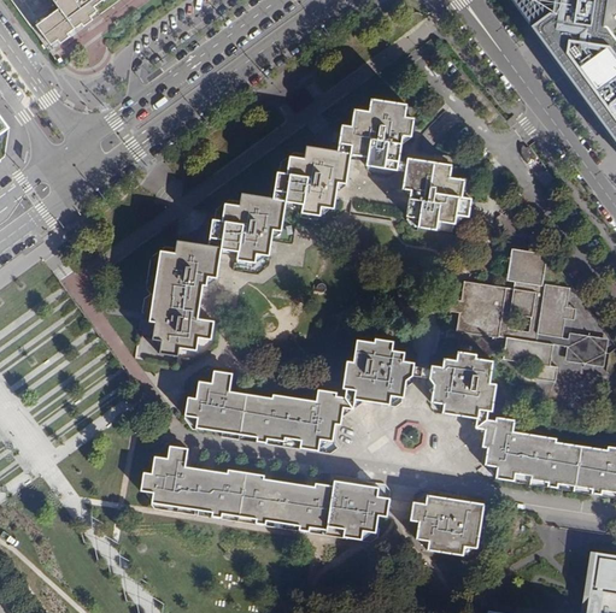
[(56,0),(59,5),(37,21),(52,41),(59,36),(62,41),(71,35),(68,30),(82,19),(86,24),(94,17),(91,13),(99,7),(95,4),(100,0),(56,0)]
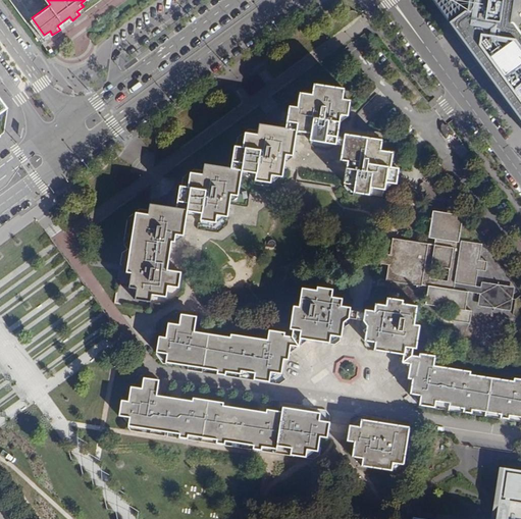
[(520,24),(510,23),(511,16),(520,12),(520,1),(519,0),(467,0),(473,9),(472,18),(468,18),(465,40),(520,116),(520,24)]
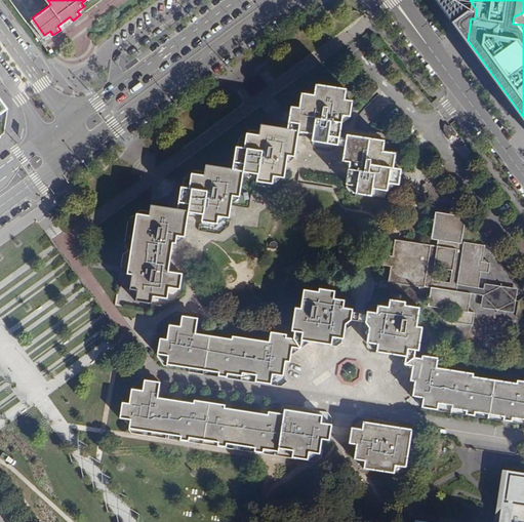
[(345,88),(314,84),(313,94),(305,93),(305,99),(298,99),(296,109),(303,110),(303,114),(299,114),(297,128),(312,130),(311,141),(336,144),(337,135),(340,115),(348,115),(350,99),(343,98),(345,88)]
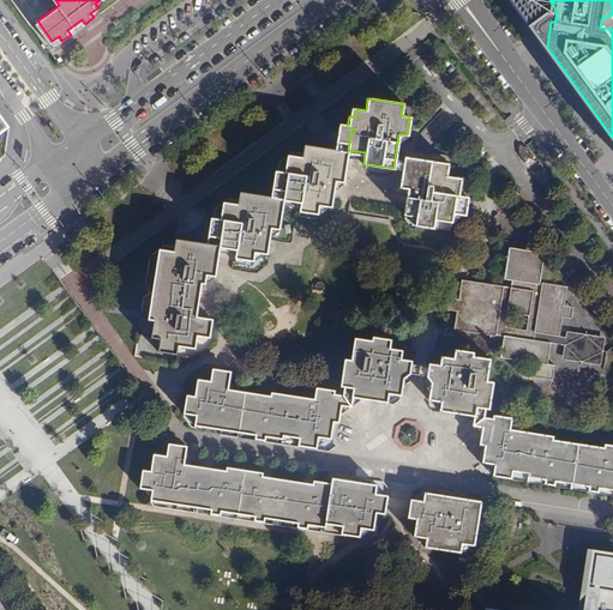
[(341,149),(348,150),(350,133),(354,133),(354,128),(347,127),(338,126),(336,148),(341,149)]
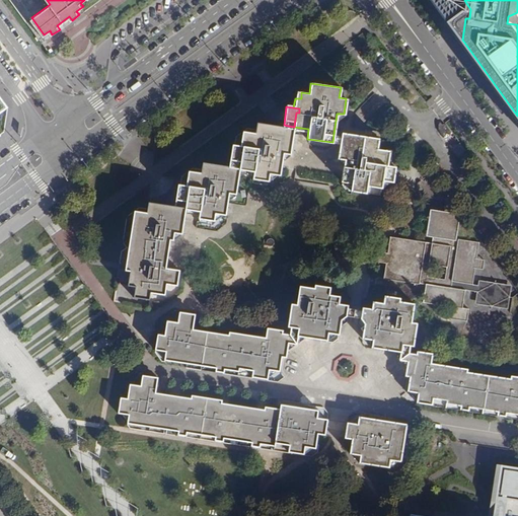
[(284,125),(259,122),(257,131),(245,129),(243,145),(234,144),(232,165),(206,162),(205,172),(197,171),(196,177),(190,176),(189,185),(195,186),(194,192),(192,192),(189,208),(202,210),(201,219),(217,222),(218,212),(228,214),(231,191),(240,192),(242,172),(256,174),(255,181),(271,183),(272,172),(283,173),(286,152),(281,151),(282,143),(287,143),(288,126),(284,125)]
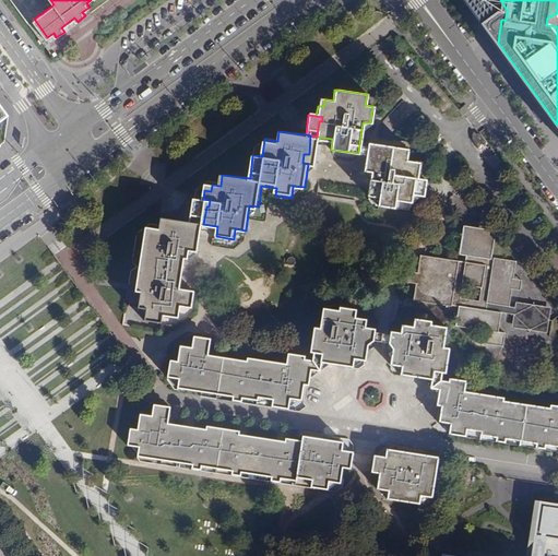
[(317,137),(310,135),(309,154),(308,164),(313,164),(317,137)]
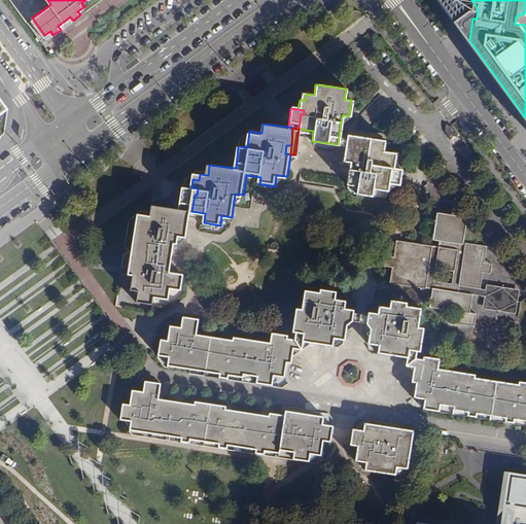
[(350,164),(351,156),(354,136),(347,135),(347,137),(346,145),(343,163),(350,164)]
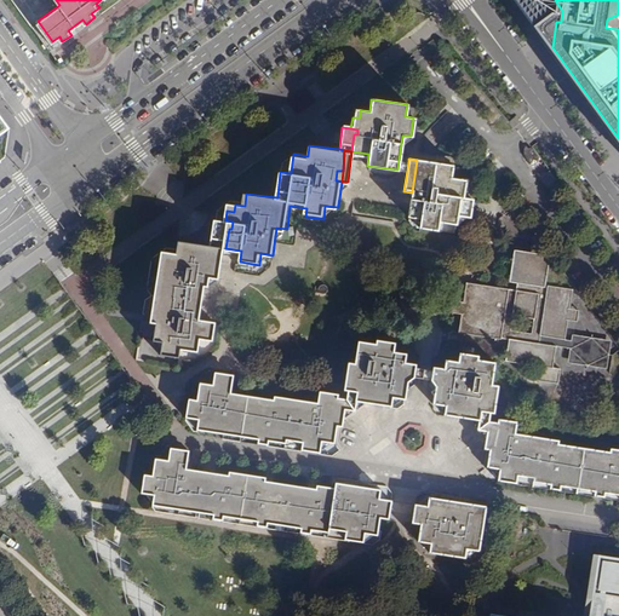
[(397,170),(407,171),(408,161),(399,160),(397,170)]
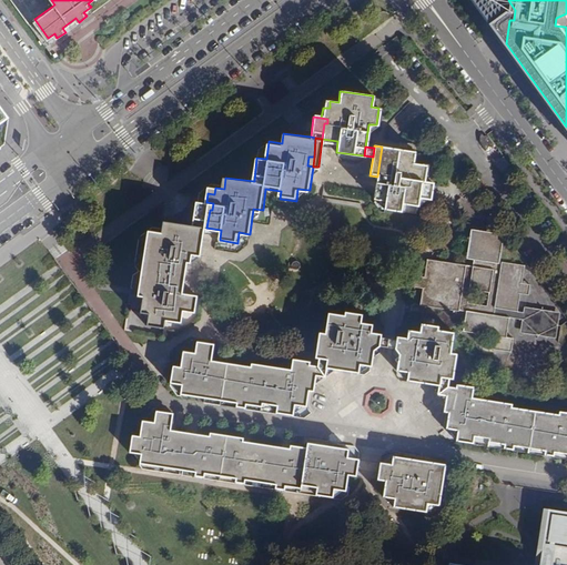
[(415,151),(382,147),(378,169),(387,170),(386,178),(377,177),(375,189),(374,200),(386,202),(386,211),(402,212),(403,204),(418,207),(419,199),(421,195),(433,197),(435,180),(426,179),(428,163),(414,161),(415,151)]
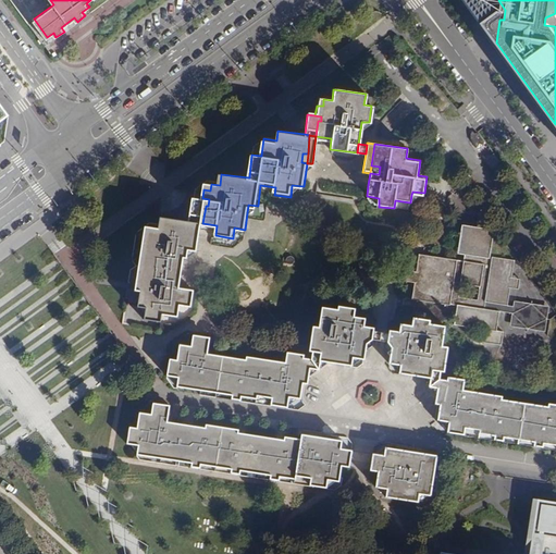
[(486,157),(494,167),(503,160),(495,150),(486,157)]
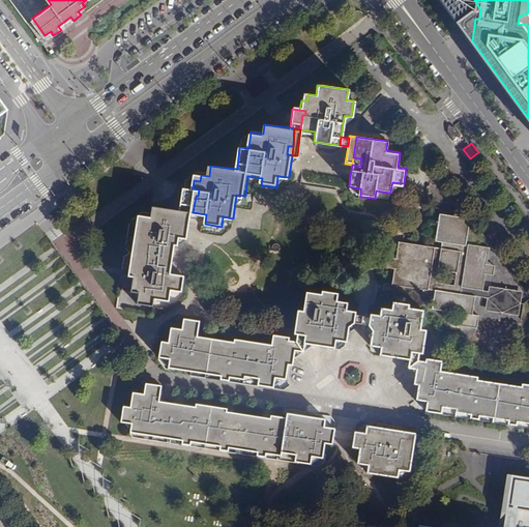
[(199,189),(193,188),(185,187),(182,211),(188,211),(193,212),(196,196),(198,196),(199,189)]
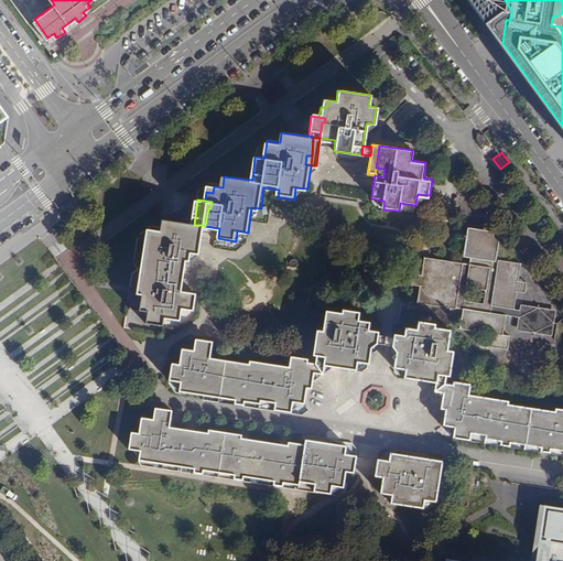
[(168,233),(163,232),(158,246),(150,266),(147,291),(145,300),(140,299),(138,299),(137,309),(141,310),(140,314),(159,317),(157,327),(173,331),(174,321),(190,323),(192,310),(202,312),(205,294),(188,293),(183,292),(183,287),(190,288),(193,266),(185,265),(187,252),(197,254),(199,234),(201,225),(194,225),(193,224),(169,220),(168,233)]
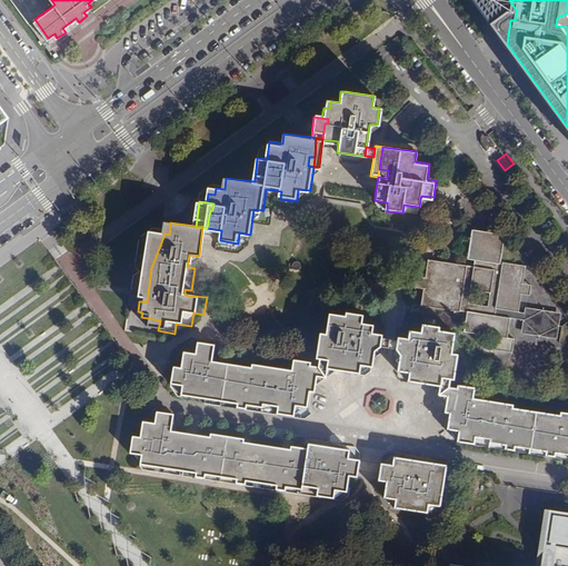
[(159,248),(165,234),(157,232),(151,268),(159,248)]
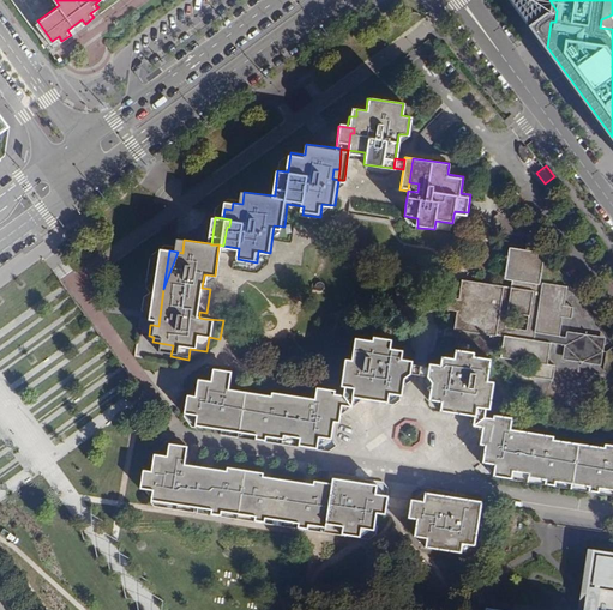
[(544,283),(535,282),(536,278),(539,279),(542,255),(512,251),(509,275),(515,276),(514,287),(463,277),(460,296),(458,308),(455,327),(498,334),(498,332),(506,333),(502,356),(532,361),(529,374),(553,378),(556,363),(547,362),(551,340),(534,338),(535,331),(559,334),(563,315),(564,303),(568,285),(544,282),(544,283)]
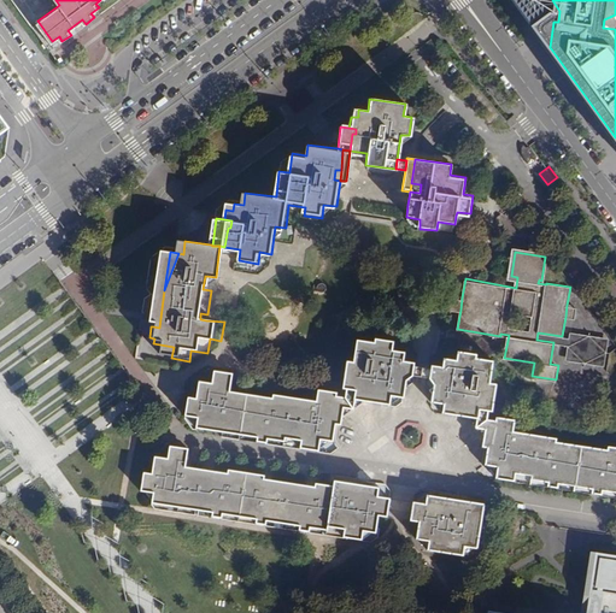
[(215,286),(216,277),(205,276),(203,289),(211,290),(211,286),(215,286)]
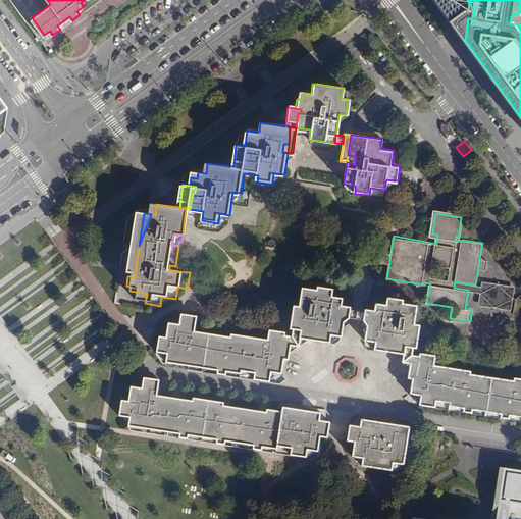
[(391,252),(383,250),(381,262),(389,262),(391,252)]
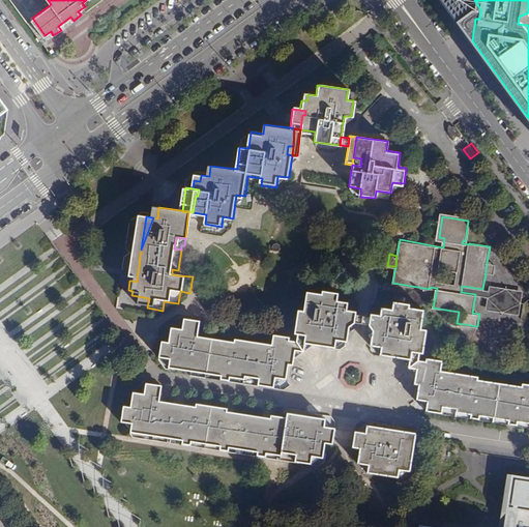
[(495,264),(487,262),(486,272),(494,274),(495,264)]
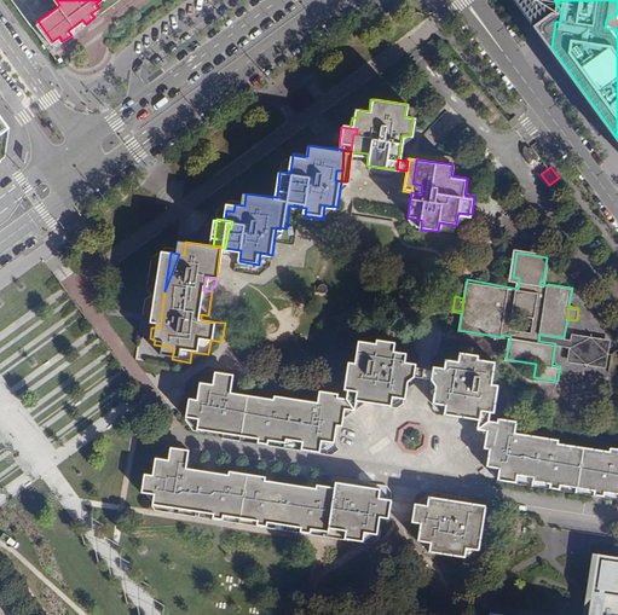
[(571,338),(570,347),(567,360),(606,366),(611,340),(572,332),(571,338)]
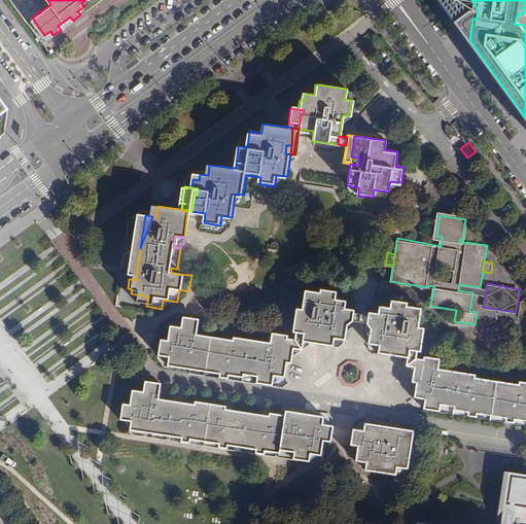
[(472,292),(485,295),(486,288),(480,287),(459,284),(458,290),(472,292)]
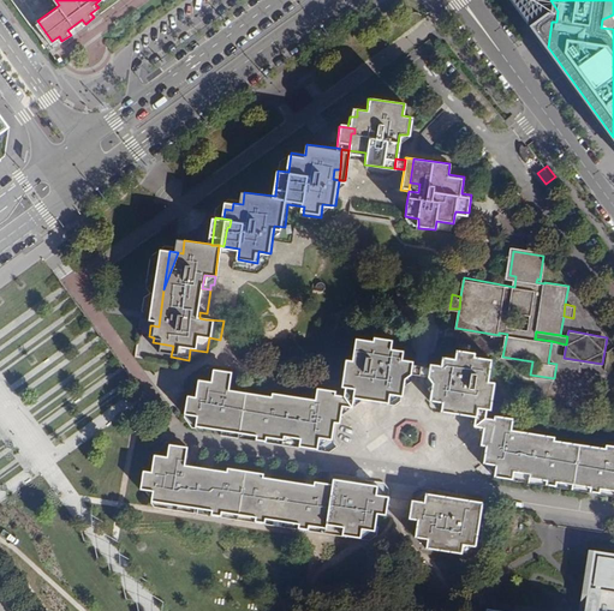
[(394,339),(374,335),(373,340),(357,339),(355,359),(346,358),(343,383),(347,389),(355,390),(356,384),(362,378),(362,375),(369,376),(368,381),(373,382),(370,400),(389,402),(391,393),(404,395),(405,389),(413,381),(415,373),(411,372),(412,363),(413,360),(405,359),(406,349),(394,348),(394,339)]
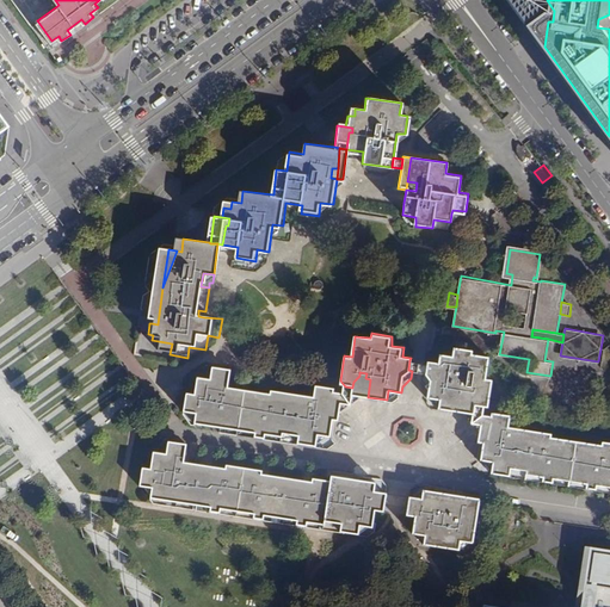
[(472,350),(454,347),(453,355),(439,353),(437,363),(429,360),(427,363),(426,373),(424,372),(421,381),(429,390),(427,396),(439,398),(438,407),(455,409),(458,392),(464,394),(464,386),(473,388),(472,392),(475,401),(474,406),(482,407),(488,402),(491,379),(484,378),(487,357),(472,354),(472,350)]
